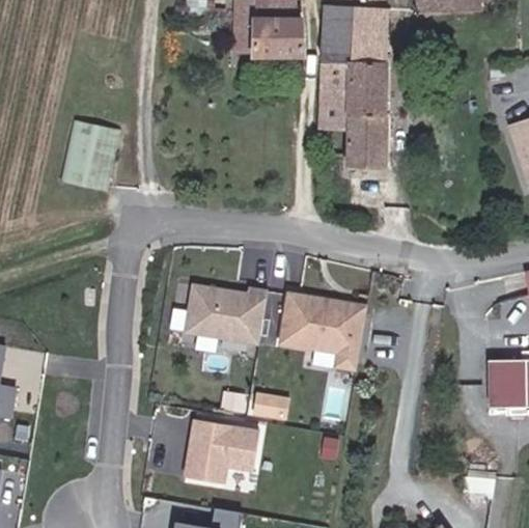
[(239,0),(239,53),(256,53),(257,0),(239,0)]
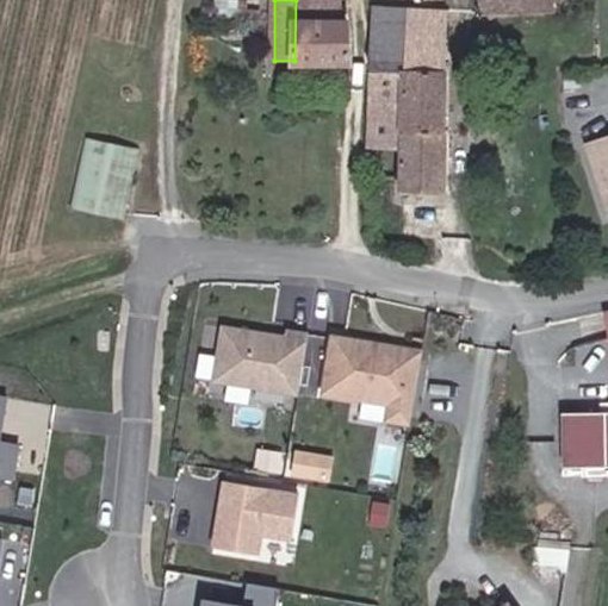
[(347,62),(346,20),(340,0),(296,0),(295,61),(347,62)]
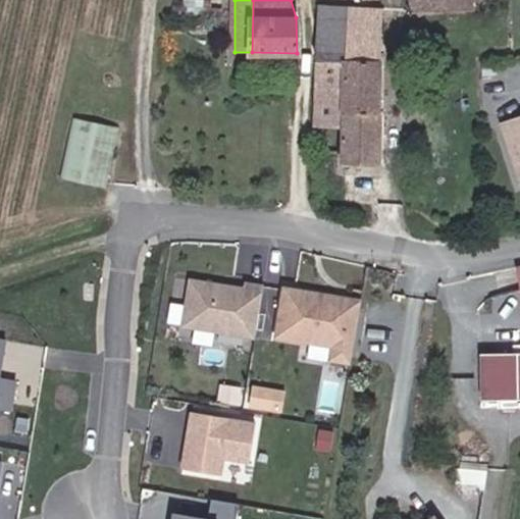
[(409,0),(410,11),(475,11),(474,0),(409,0)]
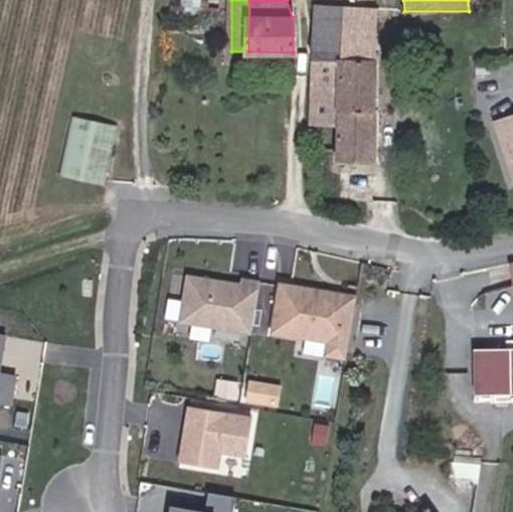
[(342,62),(338,127),(336,160),(376,161),(375,7),(314,6),(313,19),(344,18),(342,62)]
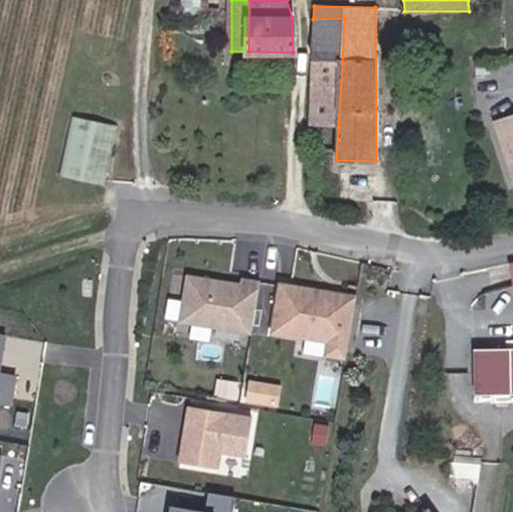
[(344,18),(313,19),(312,60),(342,62),(344,18)]
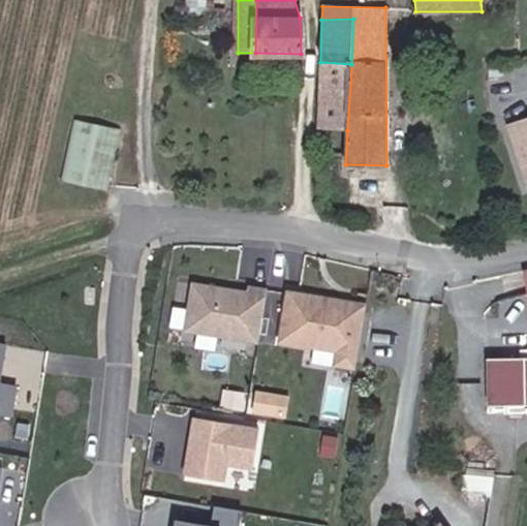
[(320,62),(319,129),(347,130),(351,64),(320,62)]
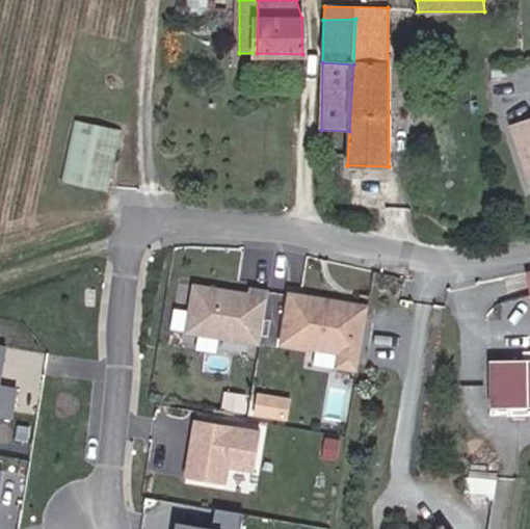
[(113,190),(122,129),(78,123),(69,185),(113,190)]
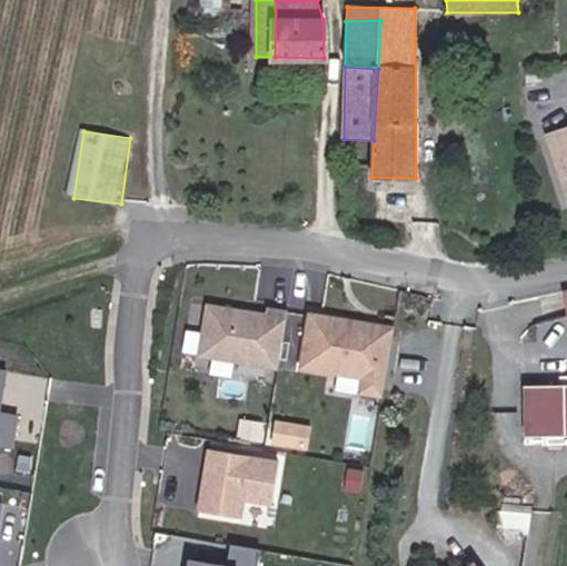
[(566,132),(547,139),(566,199),(566,132)]
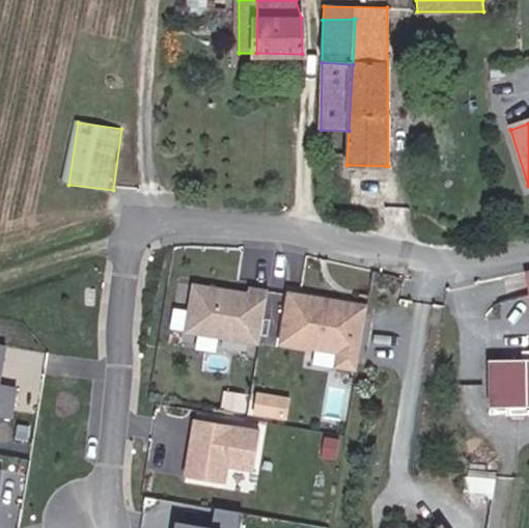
[(528,276),(518,279),(527,321),(528,321),(528,276)]
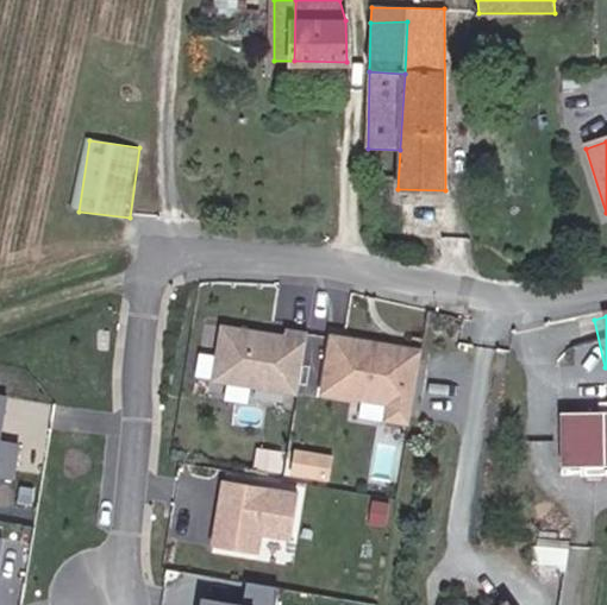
[(294,392),(305,331),(285,328),(283,335),(219,325),(214,353),(211,378),(225,380),(249,384),(294,392)]
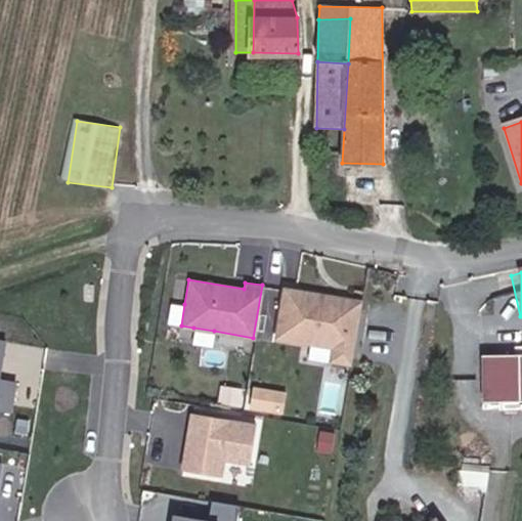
[(348,363),(359,301),(283,288),(274,337),(331,346),(329,360),(348,363)]
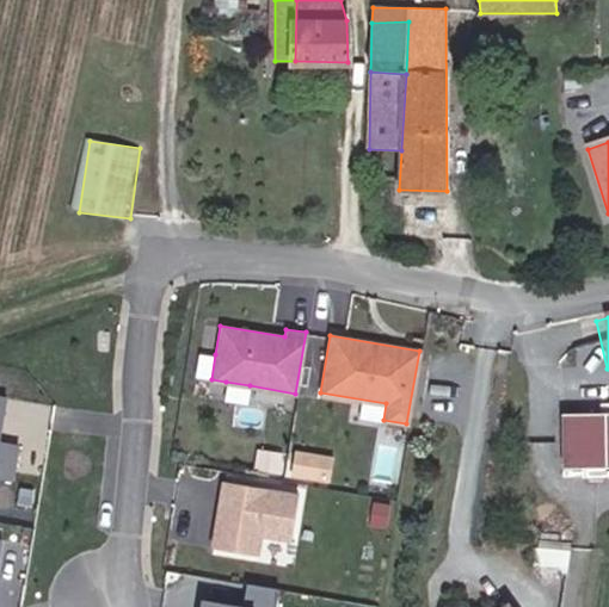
[(211,379),(215,354),(197,352),(194,377),(211,379)]
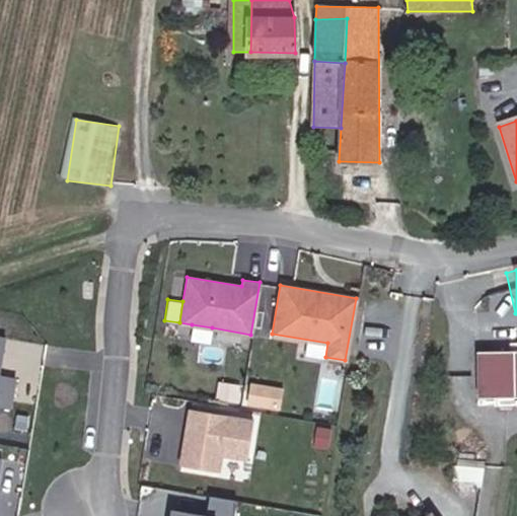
[(209,343),(212,327),(192,324),(189,339),(209,343)]
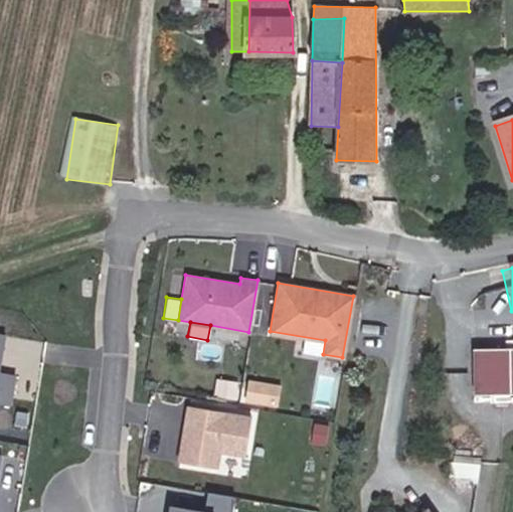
[(0,402),(9,404),(14,373),(0,370),(0,358),(4,334),(0,333),(0,402)]
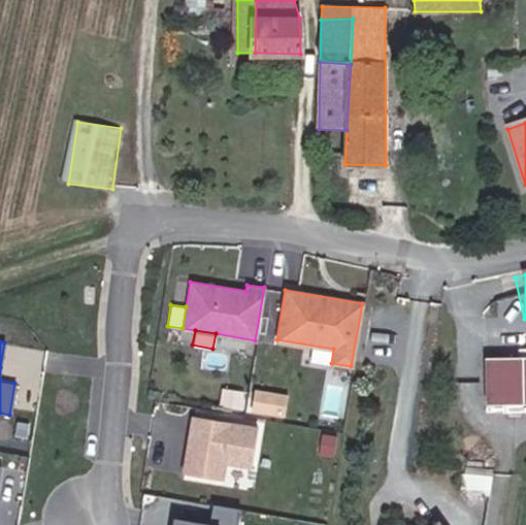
[(525,359),(516,360),(516,406),(525,405),(525,359)]
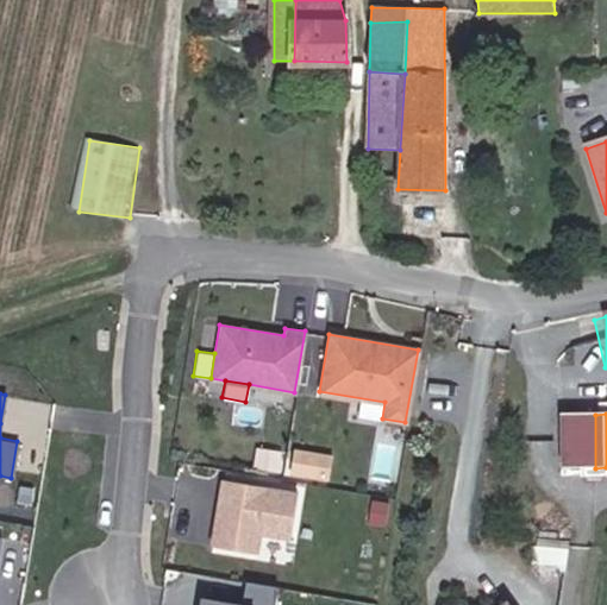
[(274,473),(279,452),(252,447),(249,468),(274,473)]
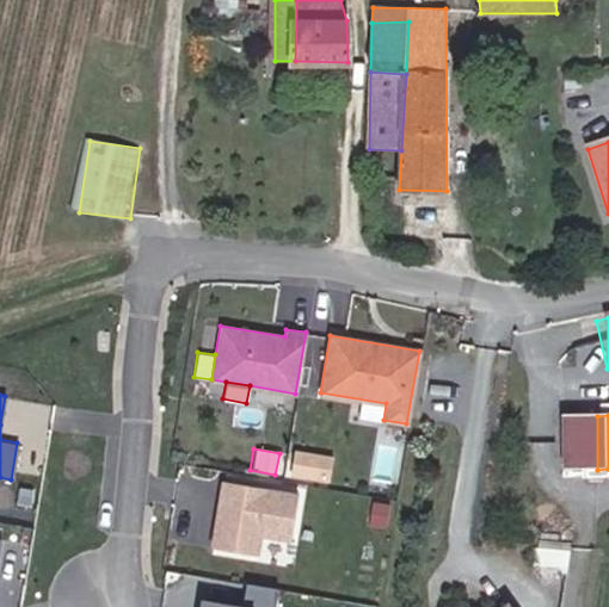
[(312,476),(315,454),(291,451),(288,471),(312,476)]
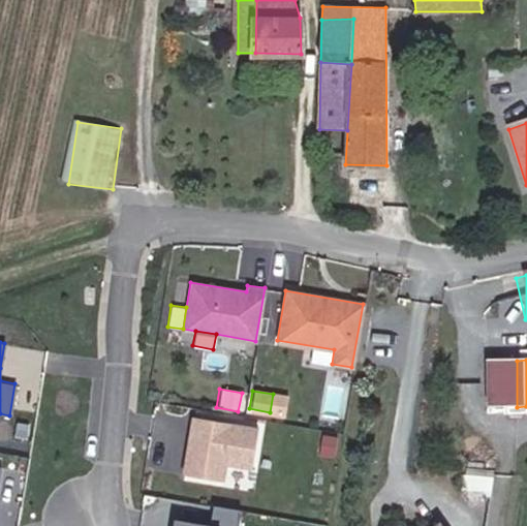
[(283,414),(286,397),(273,394),(270,412),(283,414)]
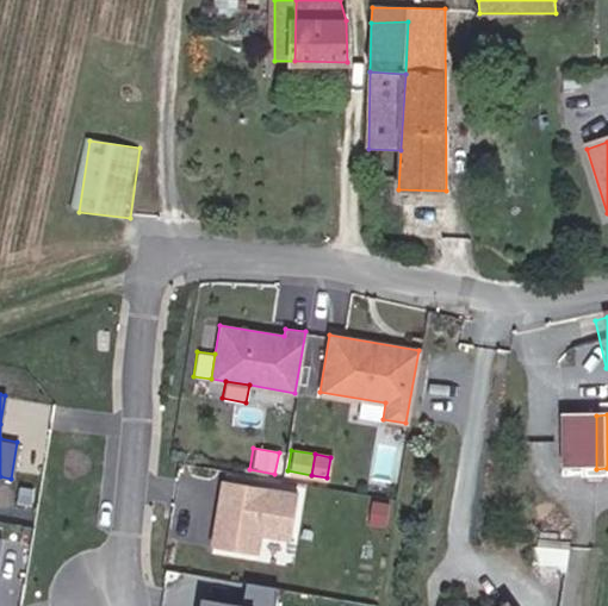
[(289,537),(296,493),(221,480),(210,545),(254,553),(258,532),(289,537)]
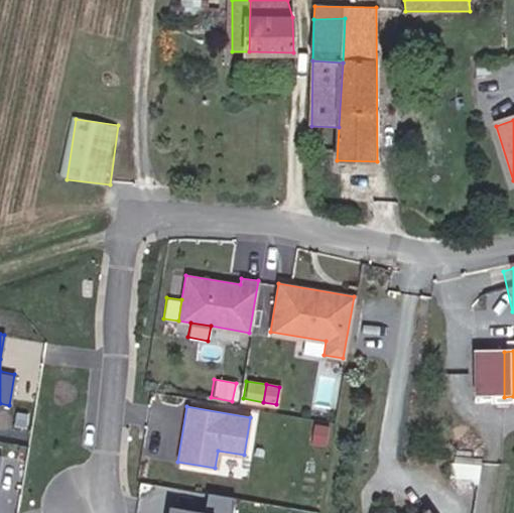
[(13,424),(15,411),(7,409),(5,422),(13,424)]
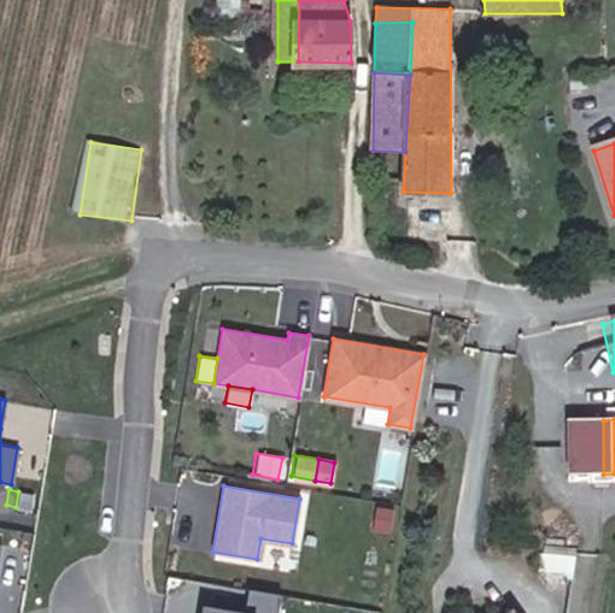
[(387,531),(391,508),(373,506),(369,529),(387,531)]
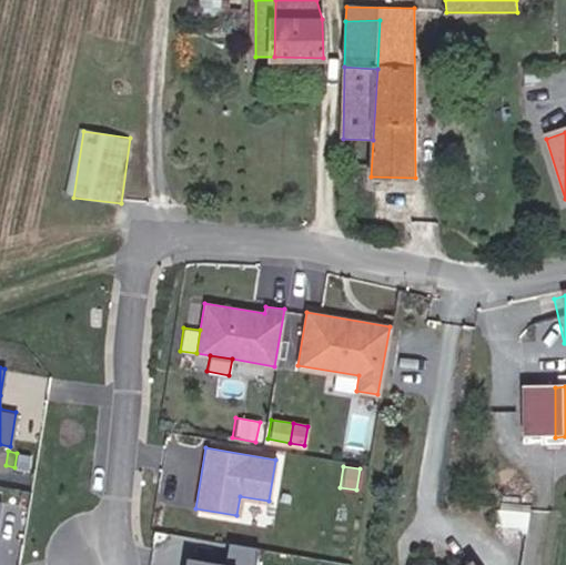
[(253,564),(256,546),(228,542),(223,563),(185,556),(184,564),(253,564)]
